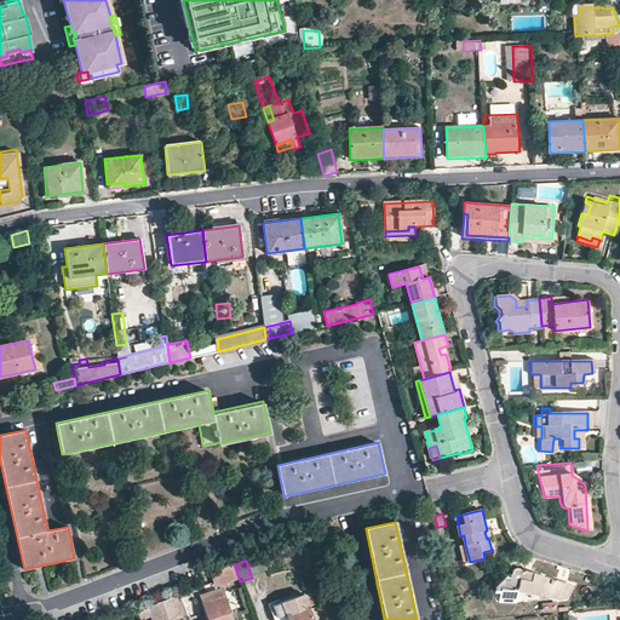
[(237,575),(234,564),(210,573),(214,584),(237,575)]
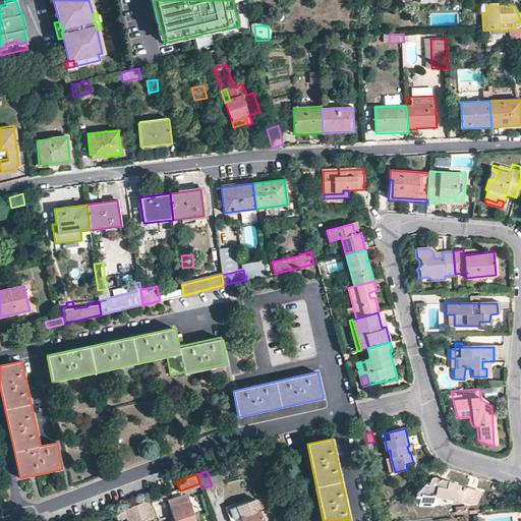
[(423,494),(421,505),(435,504),(437,495),(453,500),(453,499),(462,501),(462,502),(470,503),(477,502),(481,491),(468,487),(466,489),(465,487),(447,481),(444,482),(431,479),(430,481),(427,480),(419,488),(423,494)]
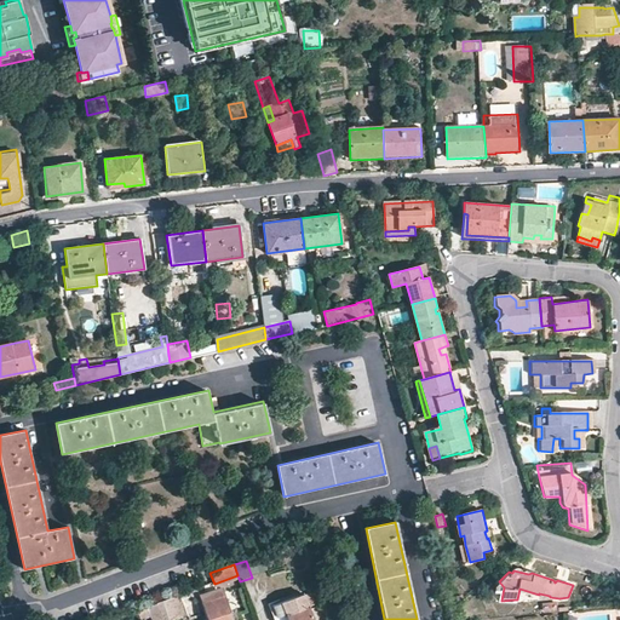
[(275,607),(280,619),(315,619),(311,608),(322,606),(320,592),(305,596),(275,607)]
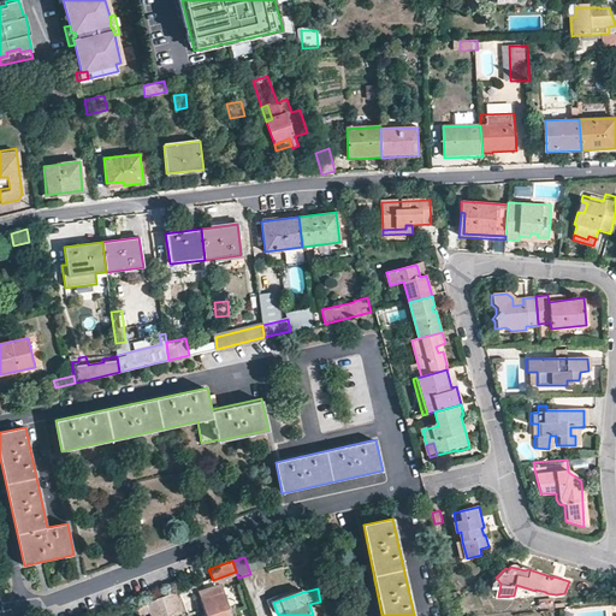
[(202,603),(207,615),(229,615),(227,612),(231,611),(225,594),(202,603)]
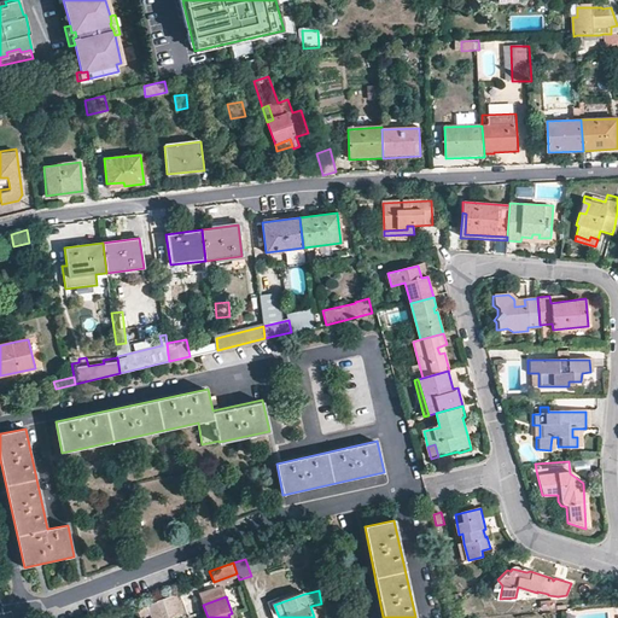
[(178,617),(179,617),(170,598),(158,602),(158,605),(150,608),(153,617),(178,617)]
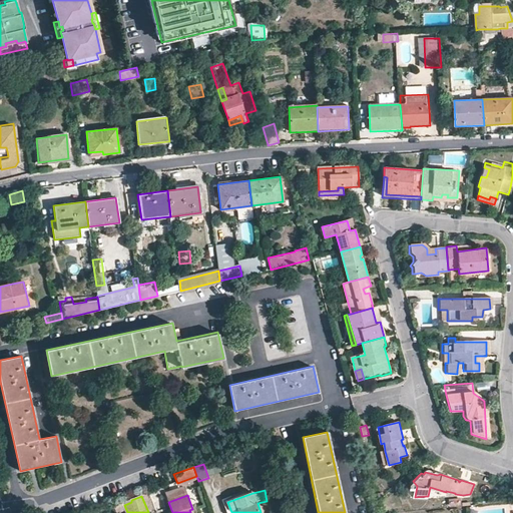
[(449,499),(450,506),(462,505),(461,498),(449,499)]
